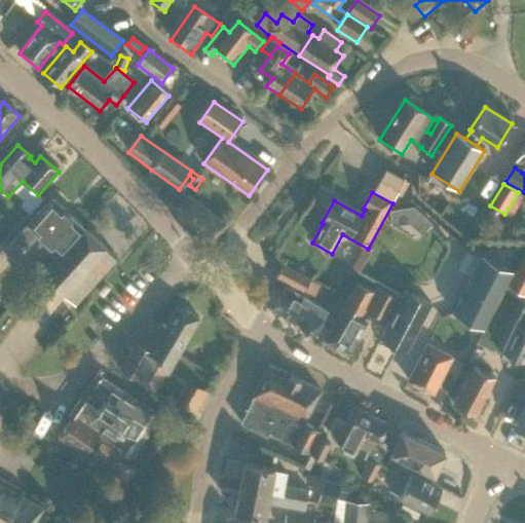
[(180,220),(213,245),(227,225),(189,196),(178,210),(184,214),(180,220)]
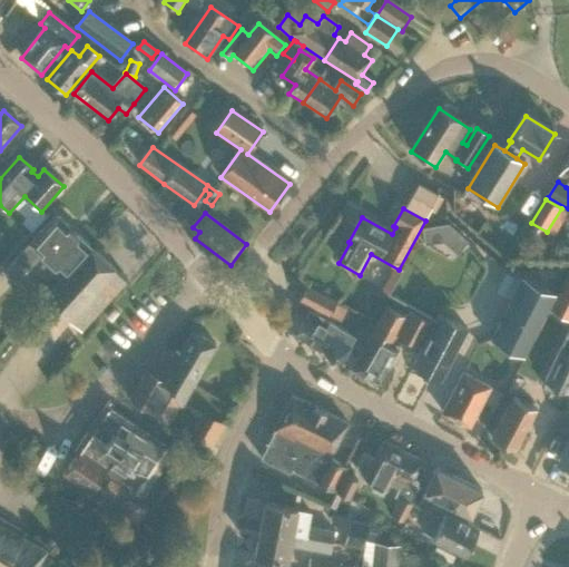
[(42,256),(66,277),(92,248),(56,216),(30,244),(7,270),(19,282),(42,256)]
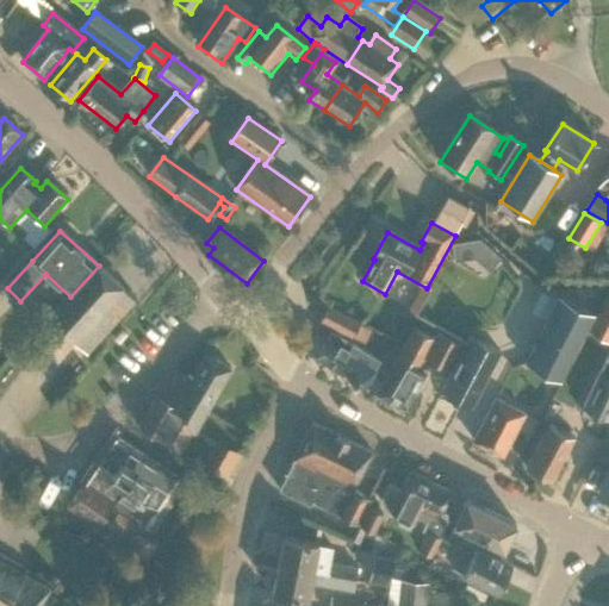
[(498,276),(504,266),(490,258),(484,268),(498,276)]
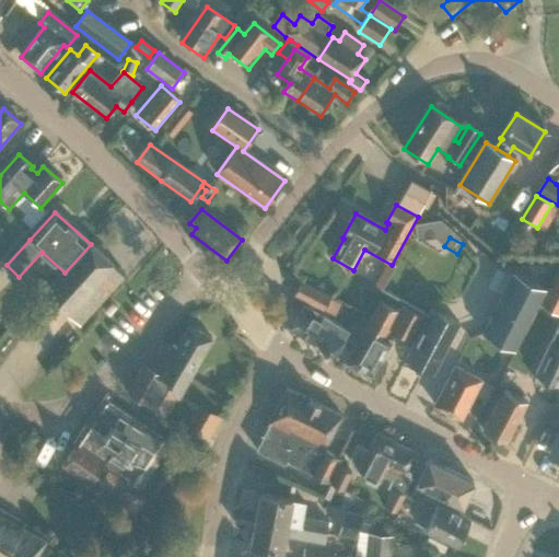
[(68,315),(80,327),(126,277),(91,244),(65,273),(30,311),(53,332),(68,315)]
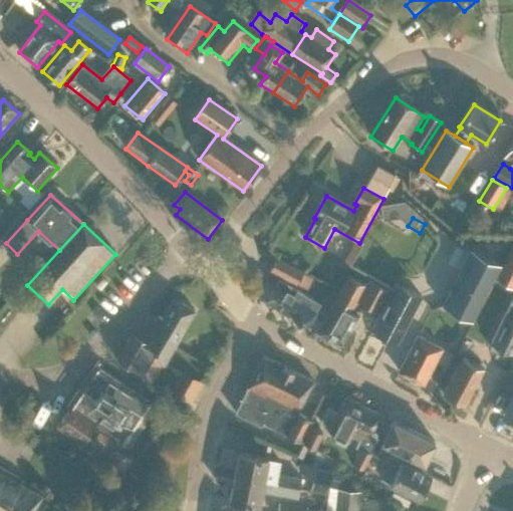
[(351,267),(358,255),(351,251),(344,263),(351,267)]
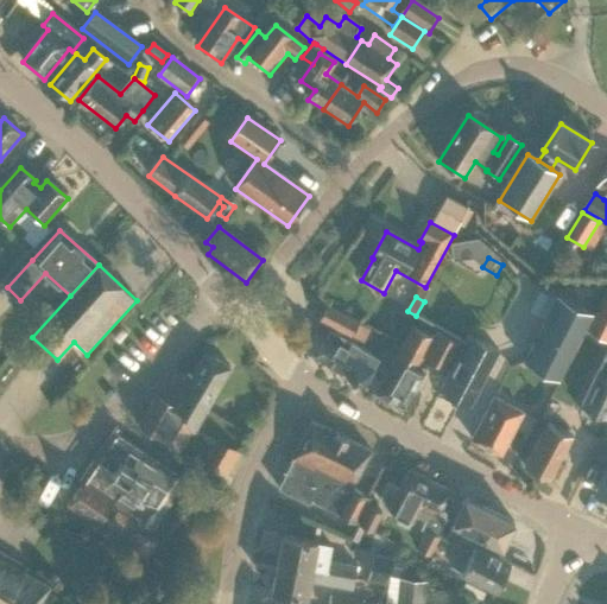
[(593,316),(558,298),(525,364),(557,381),(560,381),(593,316)]
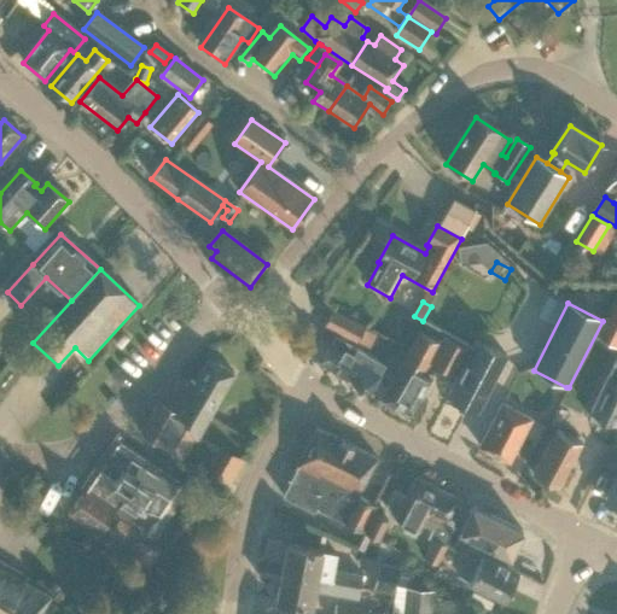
[(616,303),(605,327),(616,332),(616,303)]
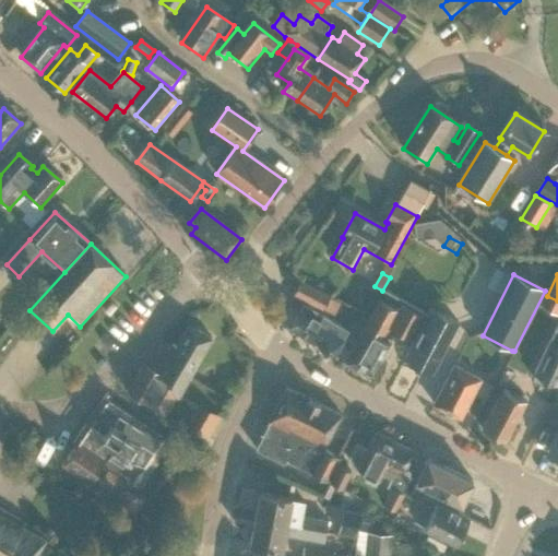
[(331,299),(301,283),(294,297),(323,312),(331,299)]
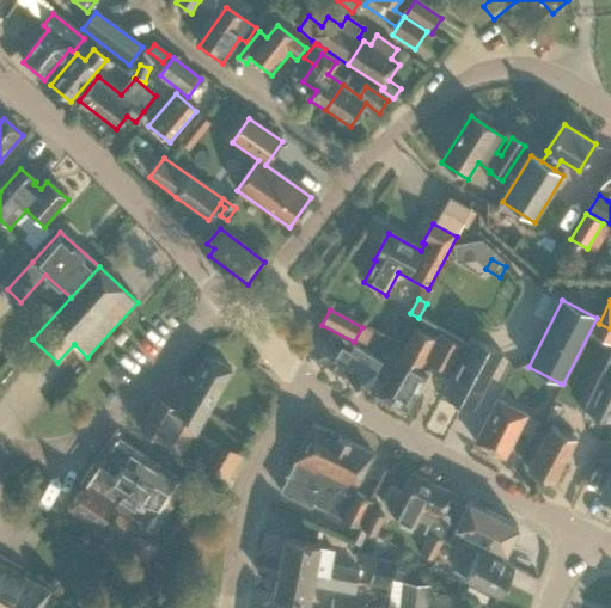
[(415,330),(398,362),(420,373),(426,361),(448,374),(463,349),(440,336),(437,342),(415,330)]
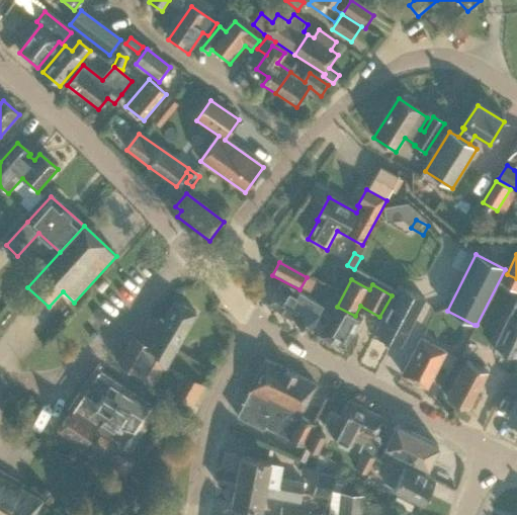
[(298,325),(311,332),(315,325),(324,308),(281,283),(268,308),(298,325)]
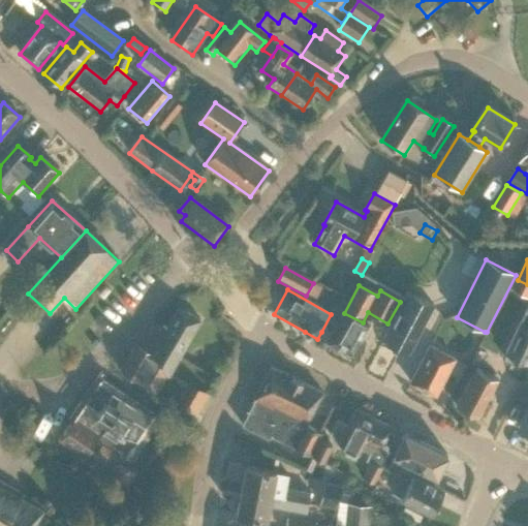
[(383,341),(409,354),(434,308),(408,295),(383,341)]
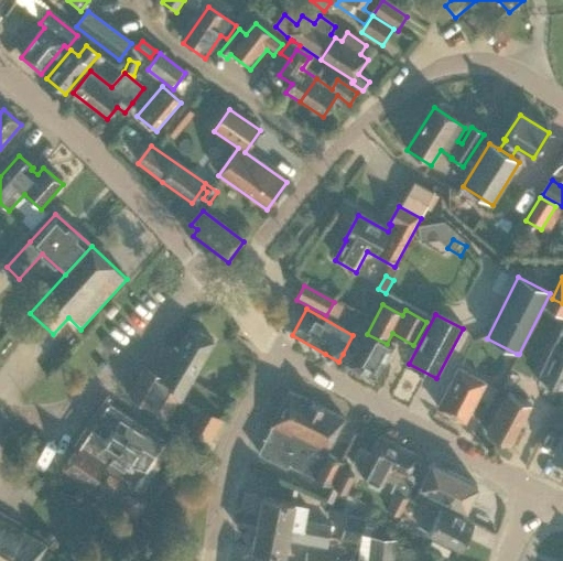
[(191,330),(179,352),(174,349),(160,375),(147,367),(129,397),(162,417),(173,398),(180,401),(214,344),(191,330)]
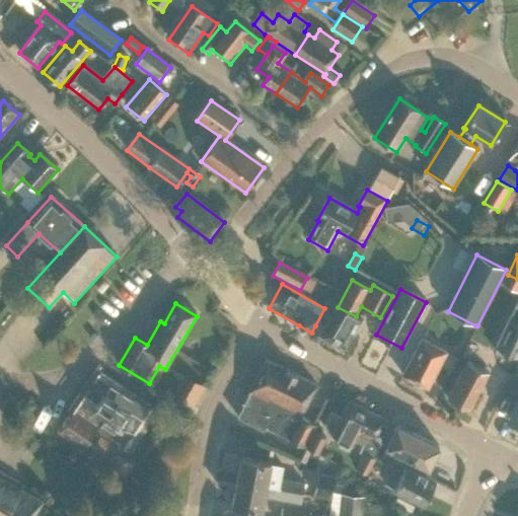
[(363,320),(356,316),(338,307),(320,338),(347,351),(363,320)]
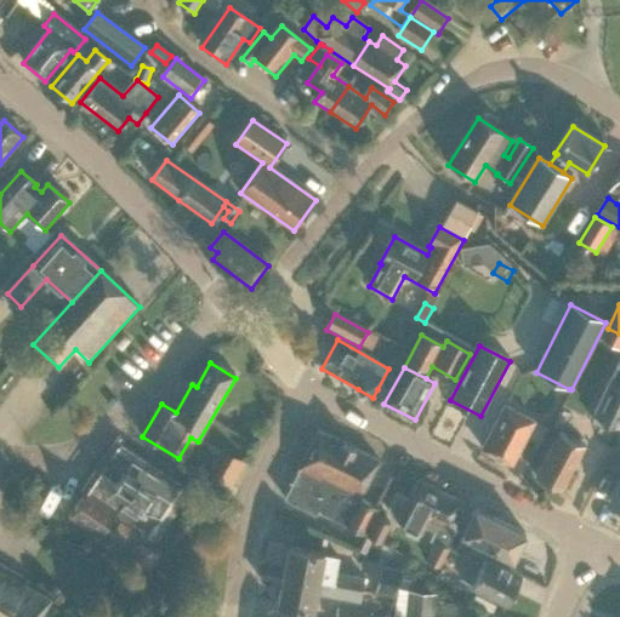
[(619,367),(592,424),(601,428),(604,422),(619,429),(619,367)]
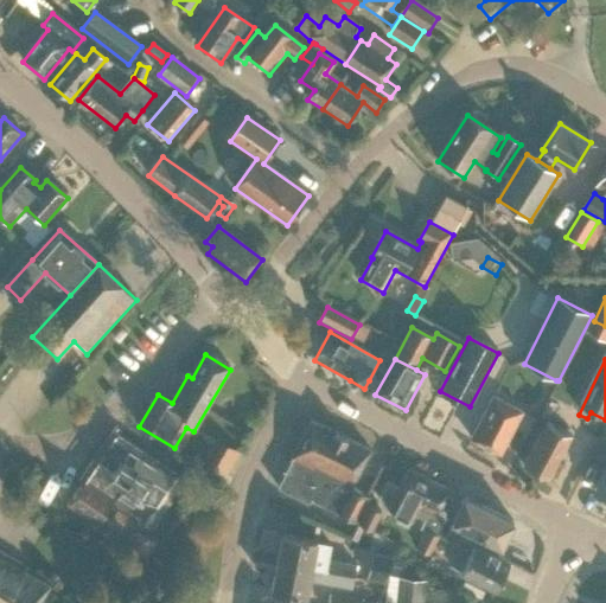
[(472,441),(501,456),(523,414),(493,399),(472,441)]
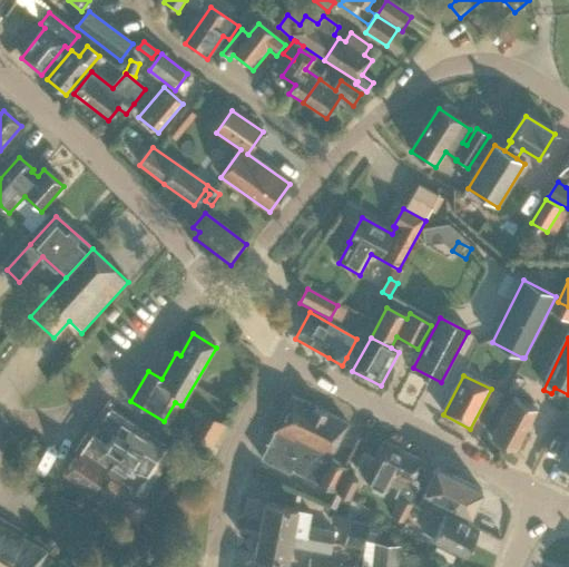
[(293,471),(337,495),(350,470),(330,460),(349,424),(293,397),(262,460),(291,476),(293,471)]
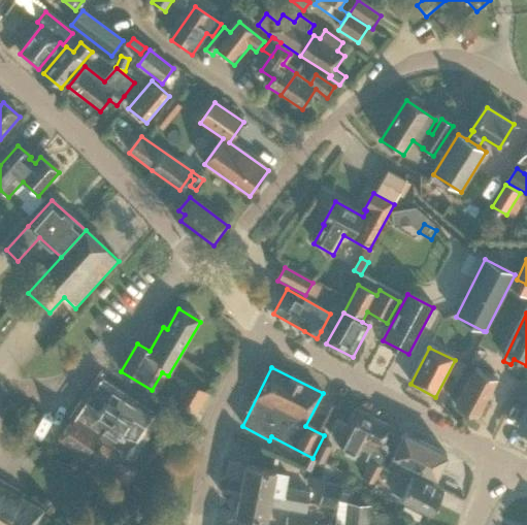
[(456,407),(479,419),(497,381),(476,370),(456,407)]
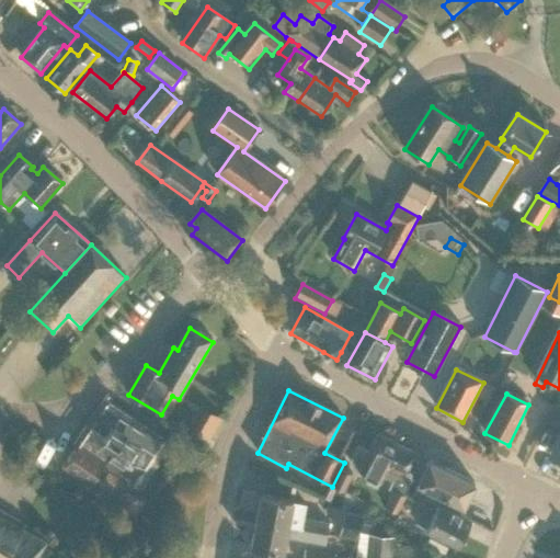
[(138,484),(166,441),(107,403),(65,469),(91,487),(104,465),(120,476),(122,473),(138,484)]
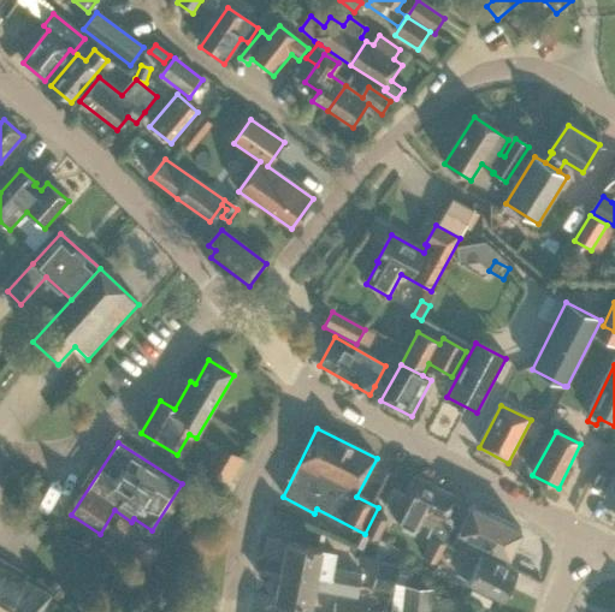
[(226,451),(220,461),(237,470),(243,461),(226,451)]
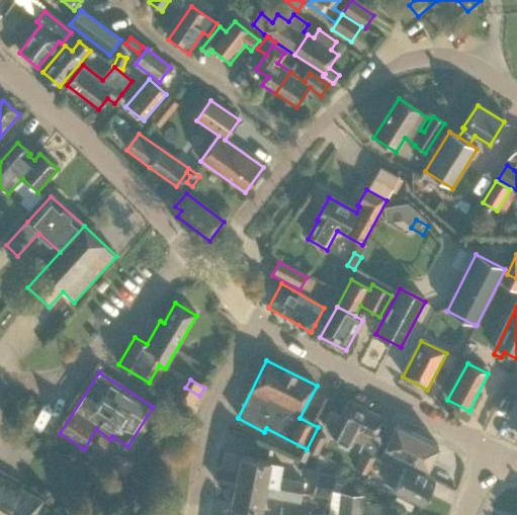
[(516,401),(507,422),(516,426),(516,401)]
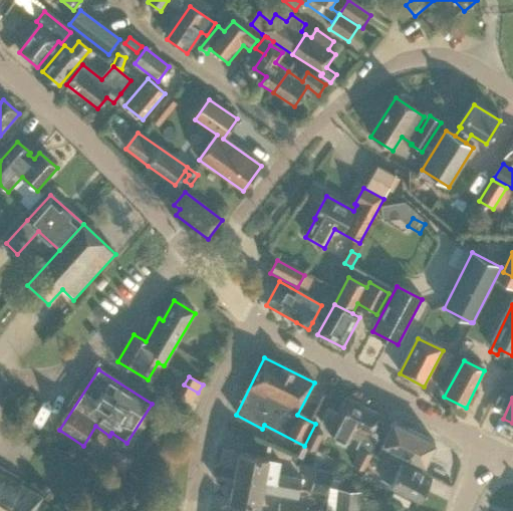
[(372,456),(369,454),(385,426),(378,423),(381,417),(346,400),(339,415),(328,410),(321,424),(331,430),(329,434),(348,444),(351,438),(360,442),(356,449),(361,451),(354,467),(363,472),(372,456)]
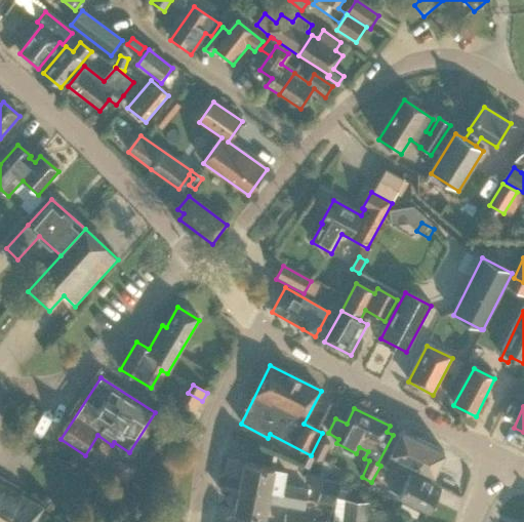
[(433,475),(445,453),(402,433),(387,466),(398,472),(400,468),(407,472),(403,479),(398,477),(390,492),(429,513),(441,487),(430,482),(433,475)]
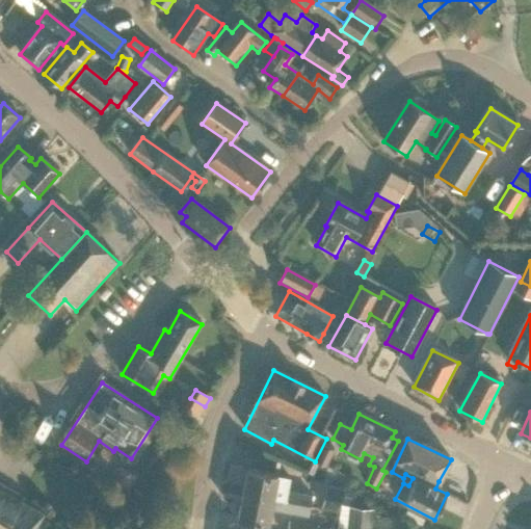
[(323,445),(315,461),(326,468),(335,450),(323,445)]
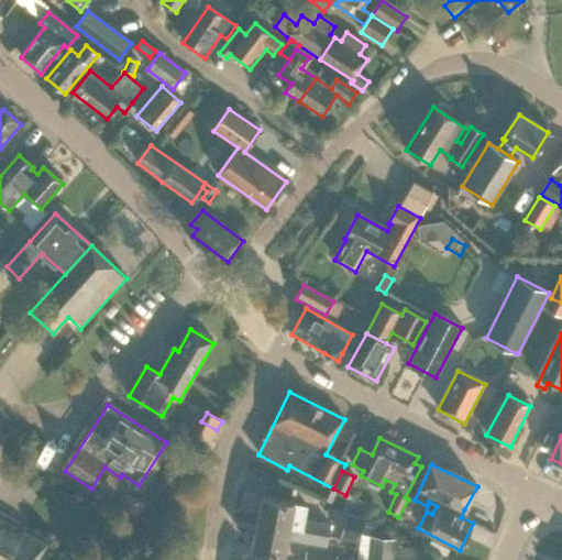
[(113,491),(119,481),(110,476),(105,485),(113,491)]
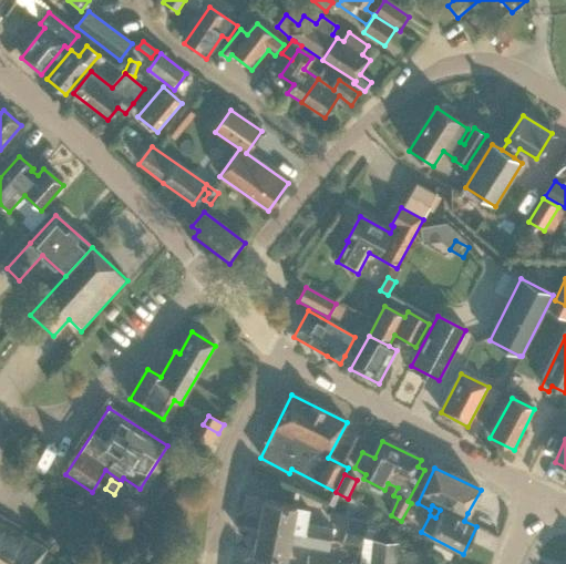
[(113,521),(132,534),(148,509),(129,495),(113,521)]
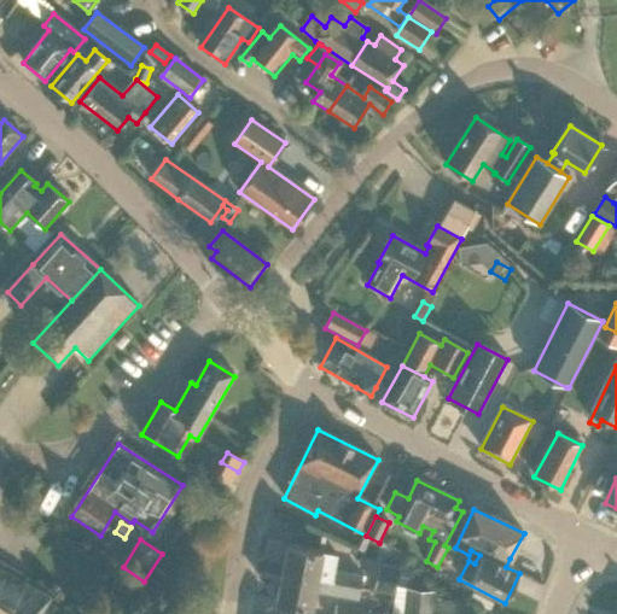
[(287,547),(283,574),(318,582),(360,590),(362,577),(336,572),(339,556),(287,547)]
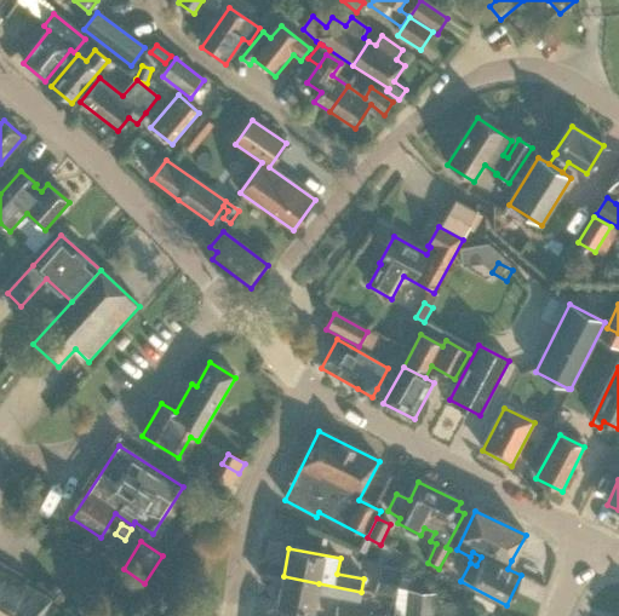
[(41,615),(51,600),(27,586),(29,581),(0,564),(0,615),(41,615)]
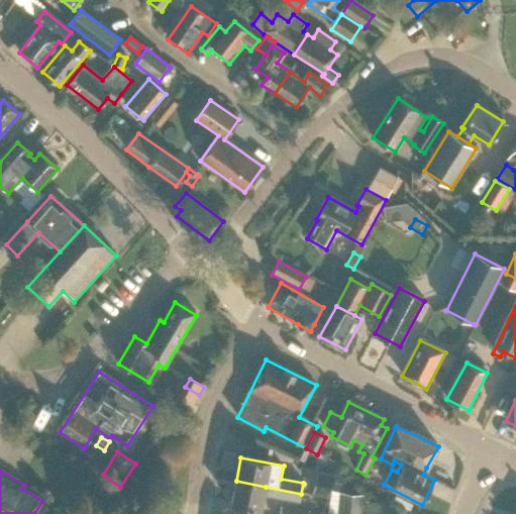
[(307,495),(328,501),(334,478),(313,472),(307,495)]
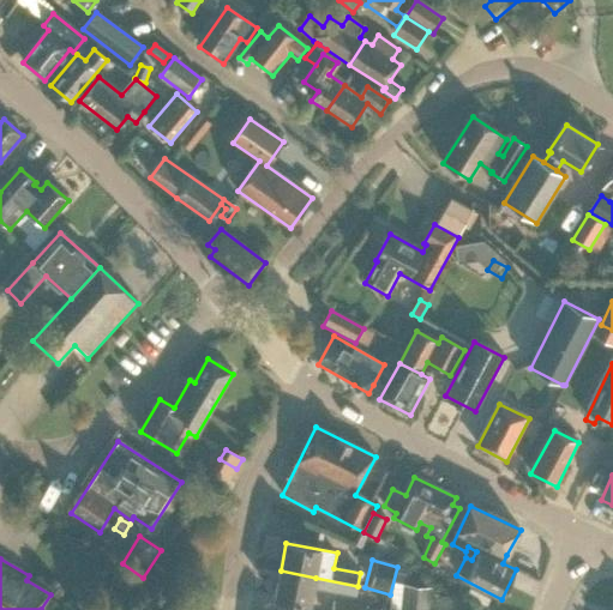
[(358,586),(316,578),(281,571),(275,599),(310,607),(313,589),(356,596),(358,586)]
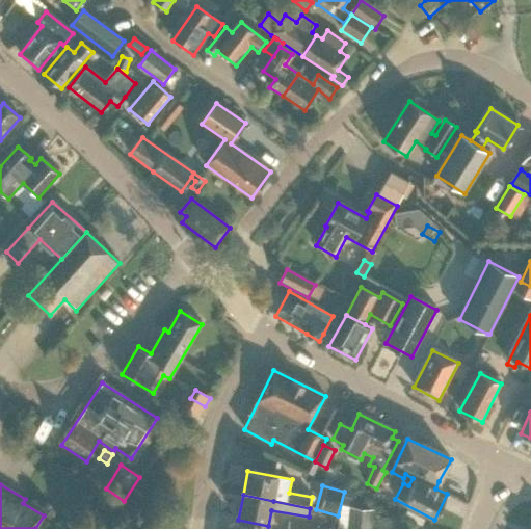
[(387,508),(391,500),(379,495),(375,503),(387,508)]
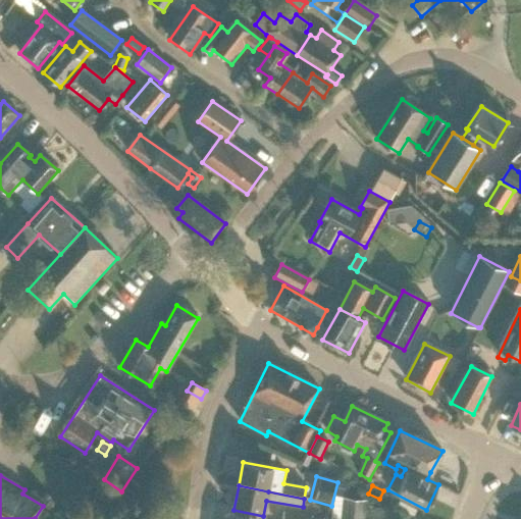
[(344,500),(341,518),(365,518),(367,502),(344,500)]
